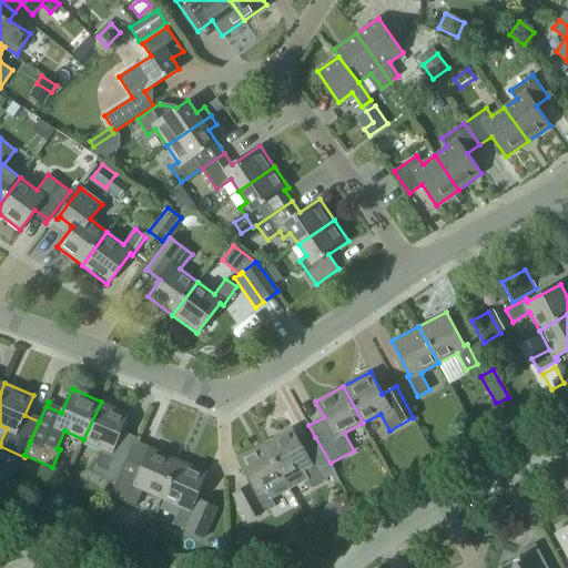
[(129,414),(101,402),(83,439),(102,448),(92,472),(117,483),(137,437),(121,430),(129,414)]
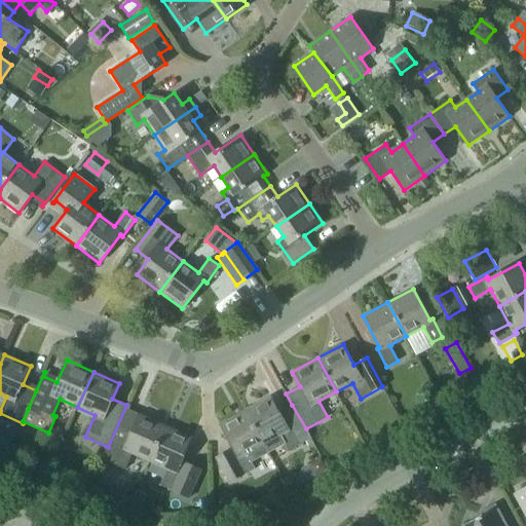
[(268,452),(285,444),(289,450),(311,438),(306,428),(292,405),(278,412),(270,397),(246,410),(268,452)]
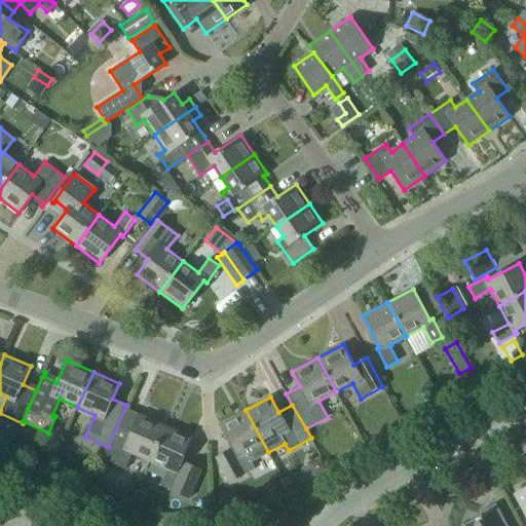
[(252,461),(268,452),(246,410),(220,424),(233,448),(216,457),(229,483),(255,468),(252,461)]
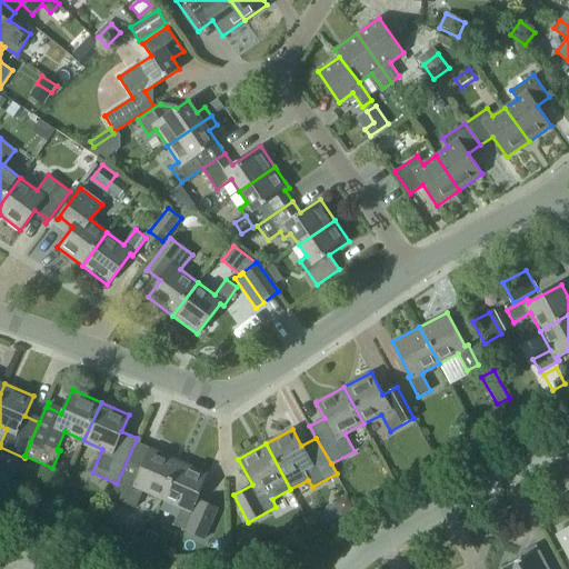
[(143,490),(162,499),(180,460),(151,448),(143,463),(129,457),(111,497),(136,507),(143,490)]
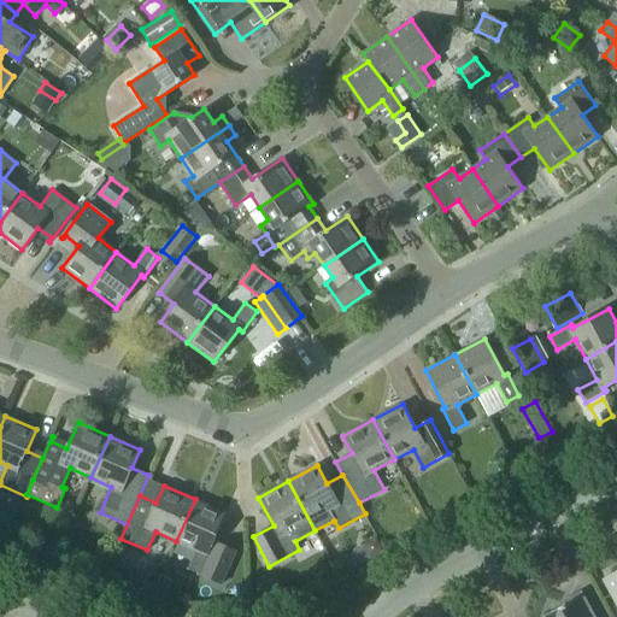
[(195,499),(176,541),(197,550),(188,569),(201,575),(222,583),(235,551),(213,541),(225,513),(195,499)]
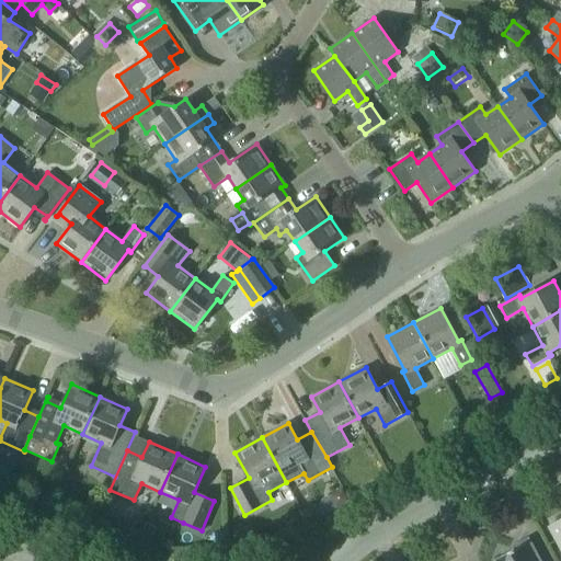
[(10,472),(0,467),(0,482),(4,484),(6,481),(7,481),(10,472)]
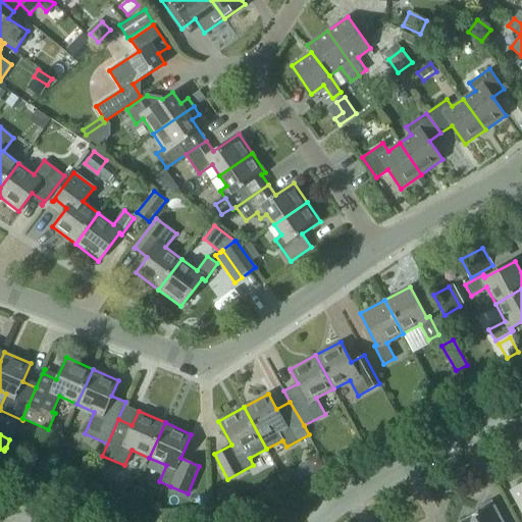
[(324,466),(318,455),(308,460),(313,471),(324,466)]
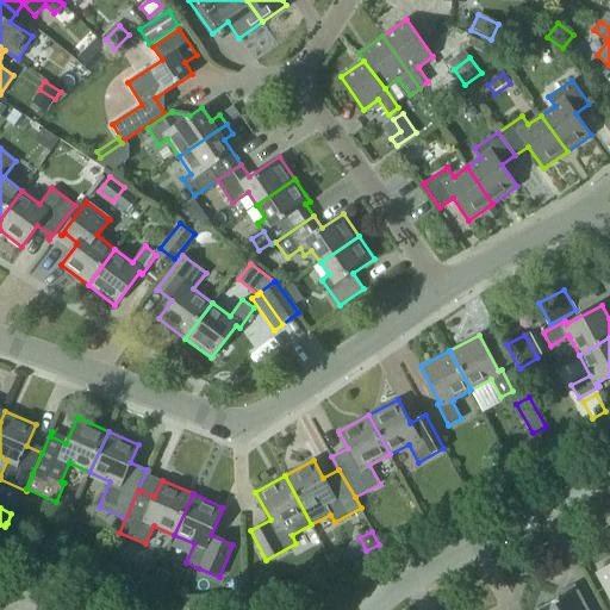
[(136,561),(130,574),(144,579),(149,567),(136,561)]
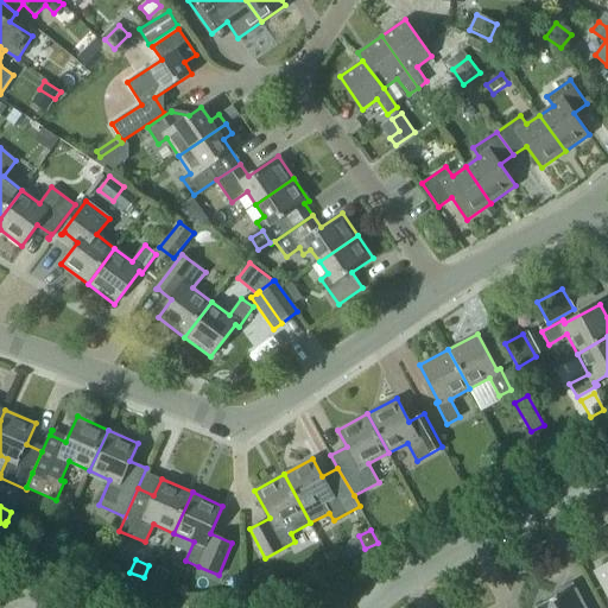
[(607,563),(596,569),(607,590),(607,563)]
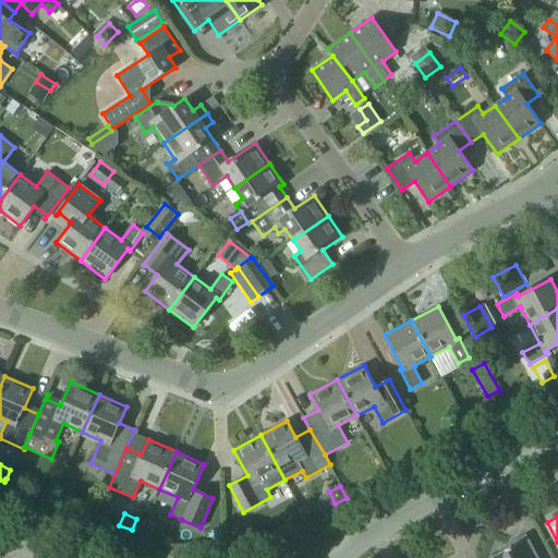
[(538,557),(526,534),(510,543),(512,546),(492,557),(538,557)]
